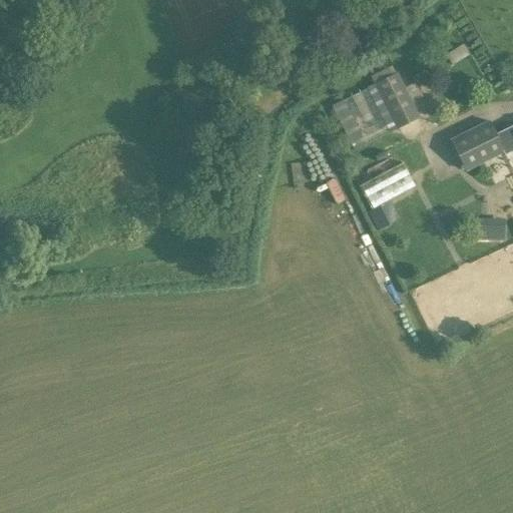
[(451,62),(468,54),(464,45),(447,54),(451,62)]
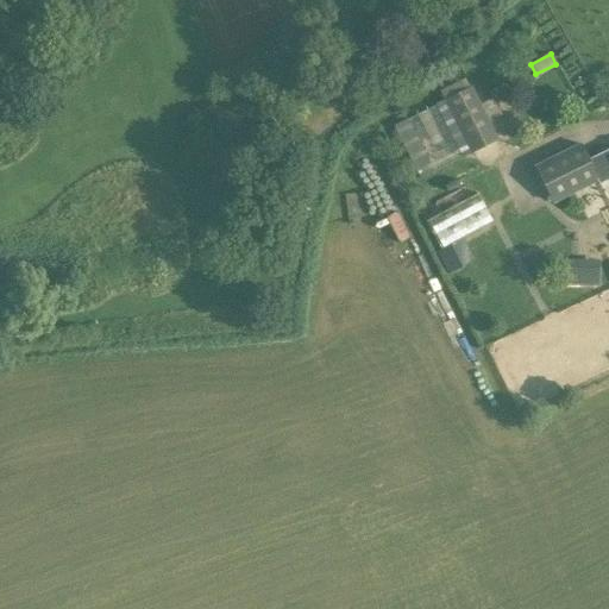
[(469,155),(497,142),(493,132),(506,125),(494,100),(481,106),(471,87),(443,100),(469,155)]
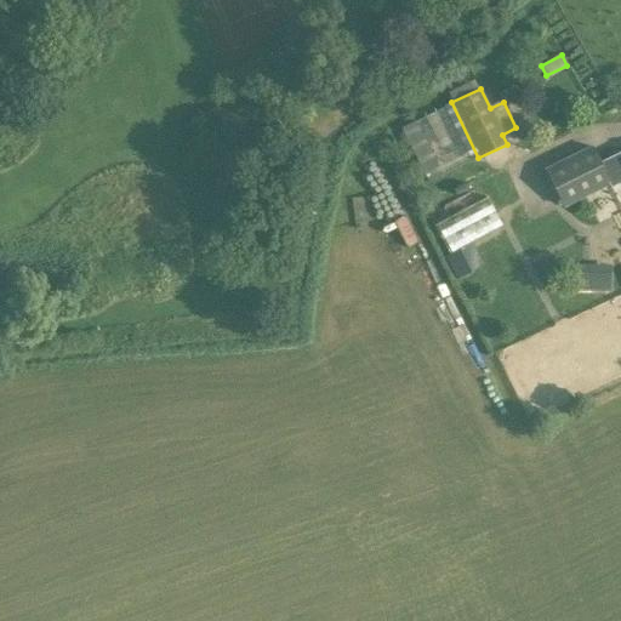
[(609,188),(620,182),(620,151),(599,161),(591,146),(543,169),(562,209),(608,186),(609,188)]
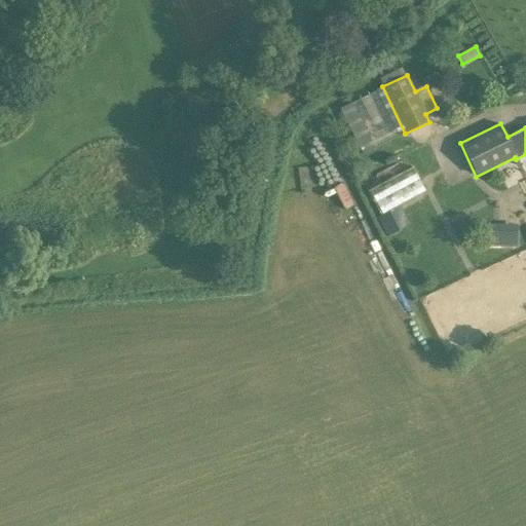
[(423,191),(412,168),(369,190),(381,214),(423,191)]
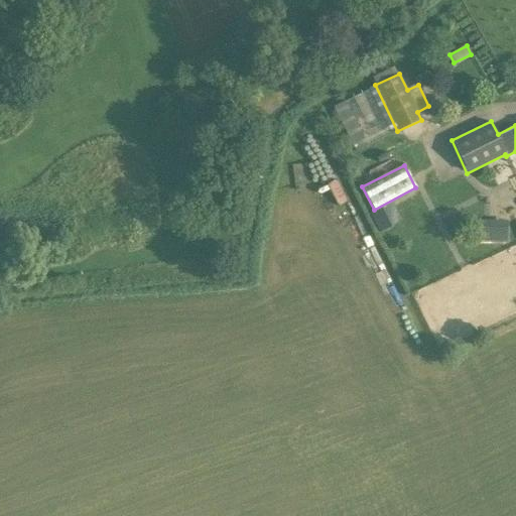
[(379,231),(390,225),(381,208),(370,214),(379,231)]
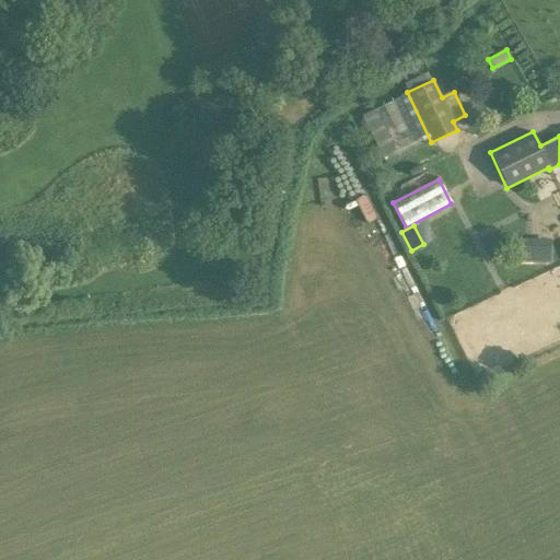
[(552,245),(520,244),(520,260),(551,261),(552,245)]
